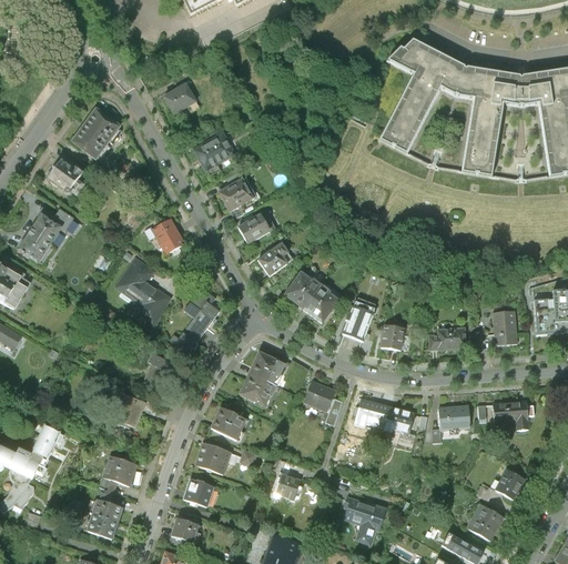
[(183,0),(189,11),(211,0),(234,0),(235,1),(237,0),(183,0)]
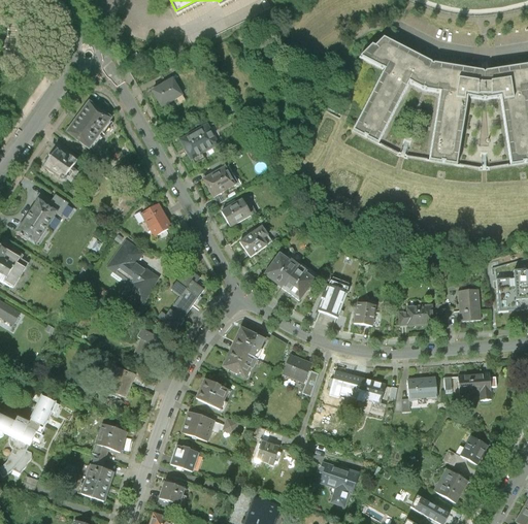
[(384,67),(352,128),(377,140),(378,140),(408,80),(423,88),(439,90),(428,157),(429,158),(441,160),(441,159),(444,159),(444,160),(457,162),(457,161),(468,95),(484,97),(500,95),(509,161),(510,162),(523,160),(523,159),(526,159),(526,160),(527,159),(527,61),(484,68),(433,60),(383,34),(374,42),(371,41),(359,54),(384,67)]
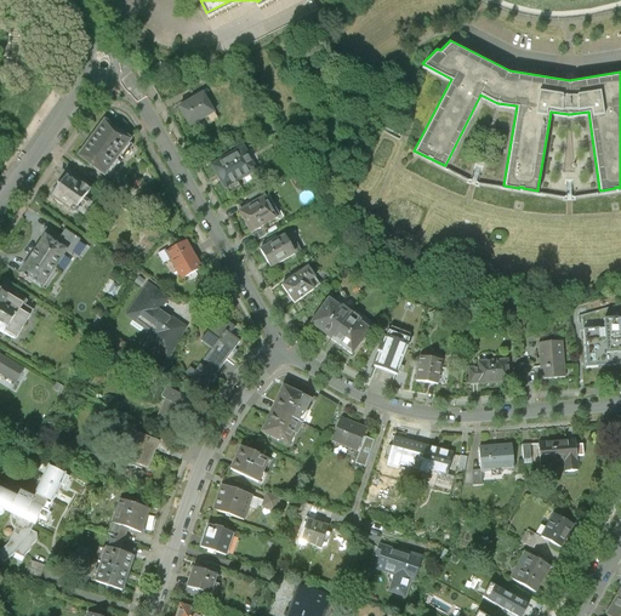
[(201,77),(188,83),(191,87),(193,91),(205,84),(201,77)]
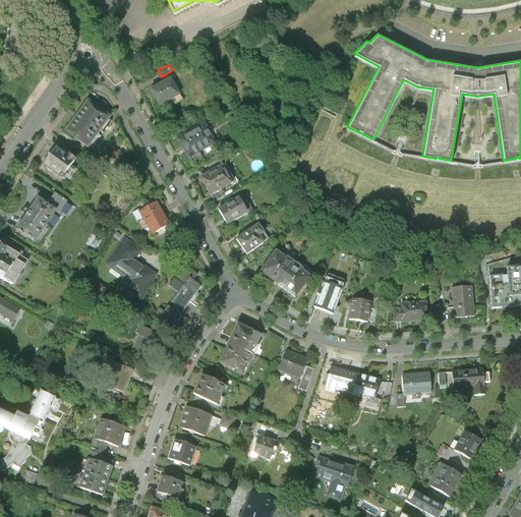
[(182,97),(170,75),(150,87),(159,103),(172,96),(175,101),(182,97)]
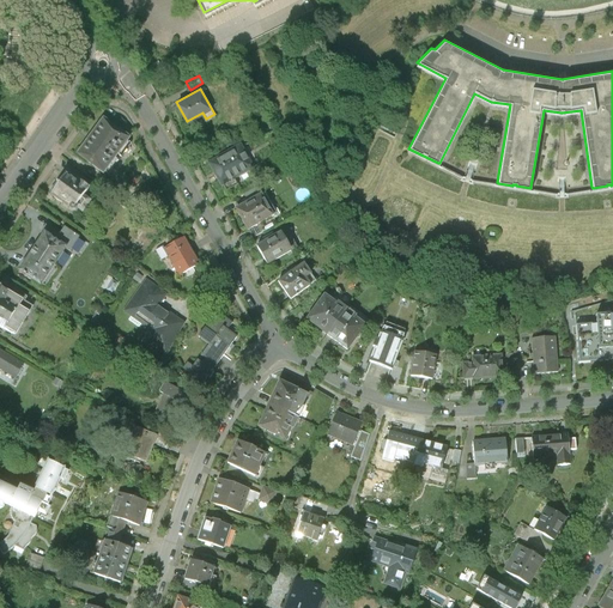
[(129,135),(103,116),(77,151),(103,170),(129,135)]
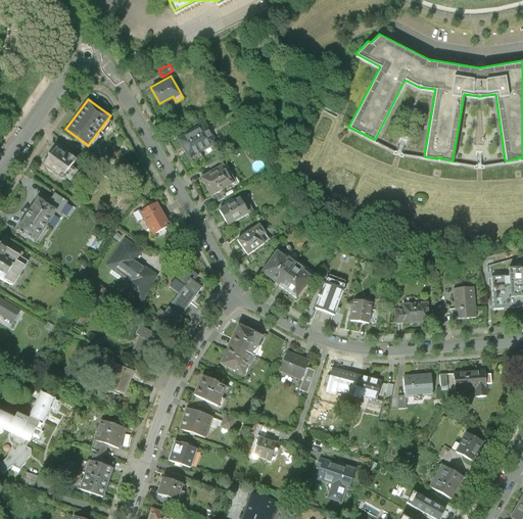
[(205,122),(179,137),(185,147),(189,154),(190,154),(193,159),(202,154),(199,149),(216,140),(205,122)]
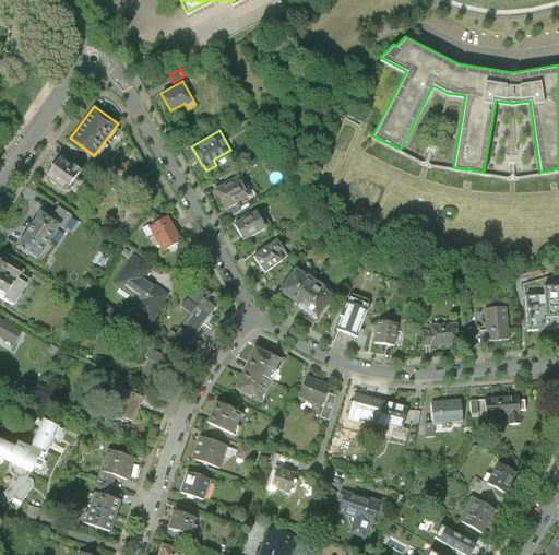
[(76,175),(81,168),(73,163),(71,165),(60,156),(48,173),(68,187),(69,185),(75,190),(82,179),(76,175)]
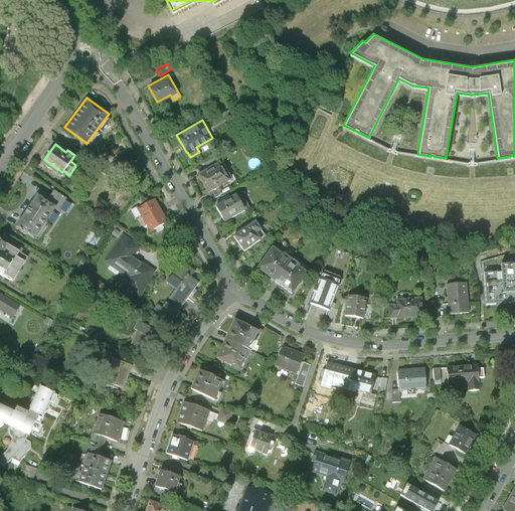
[(200,171),(197,173),(208,190),(219,183),(226,179),(222,171),(228,168),(222,158),(208,166),(207,164),(198,169),(200,171)]
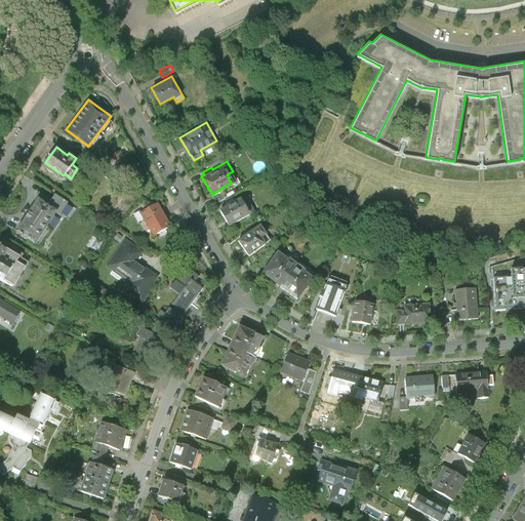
[(228,194),(224,187),(212,194),(214,198),(216,201),(228,194)]
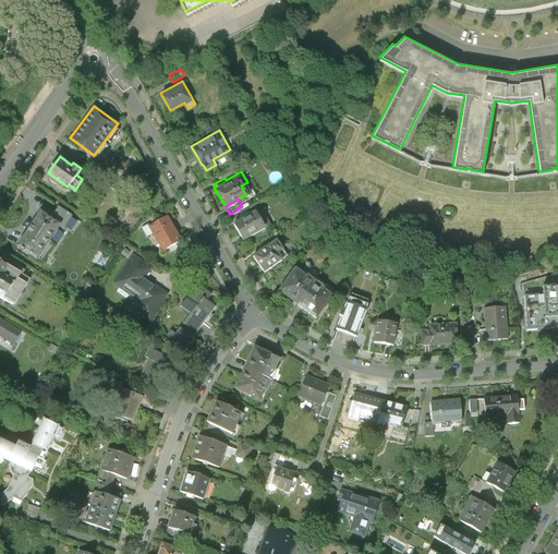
[(60,206),(52,217),(60,223),(59,224),(64,227),(73,214),(60,206)]
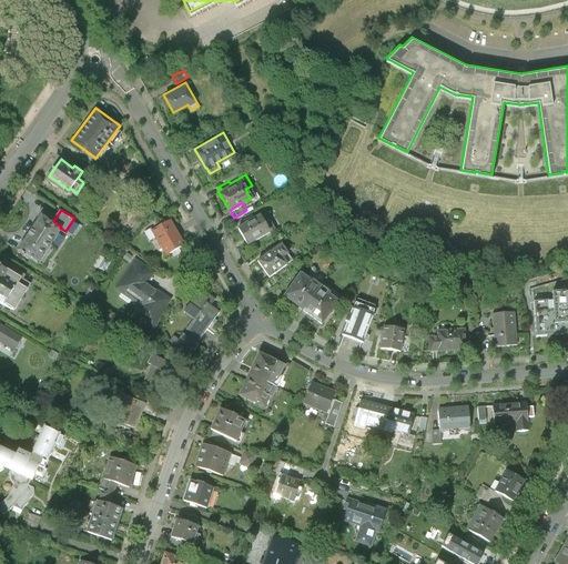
[(245,221),(239,225),(245,237),(247,242),(274,225),(270,218),(267,219),(263,211),(254,217),(252,213),(244,219),(245,221)]
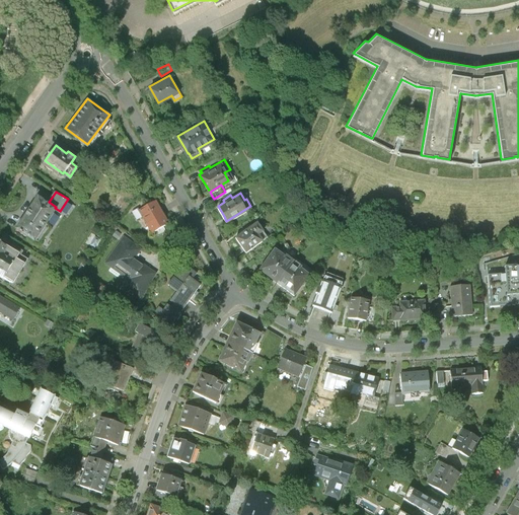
[(49,202),(38,195),(16,227),(34,239),(55,208),(56,207),(49,202)]
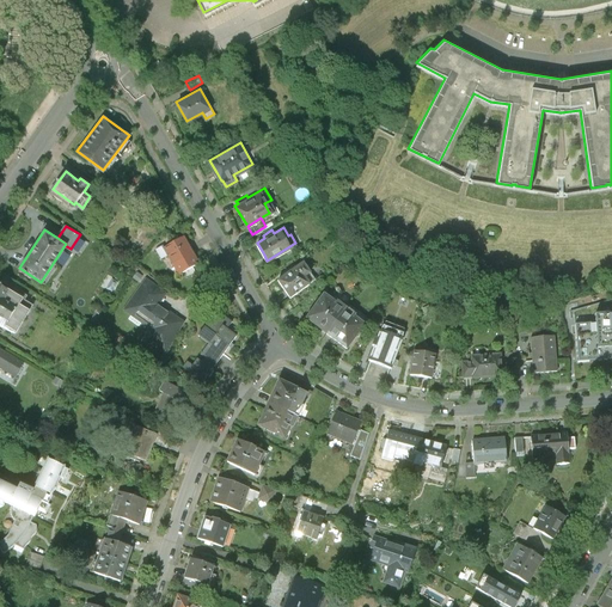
[(199,262),(183,234),(163,245),(178,273),(199,262)]
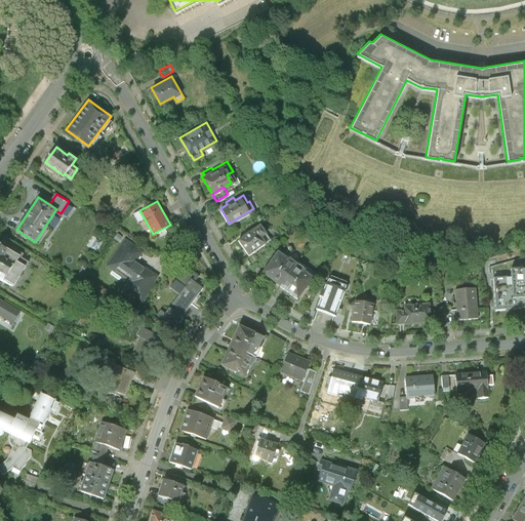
[(259,223),(238,238),(246,249),(248,252),(270,238),(259,223)]
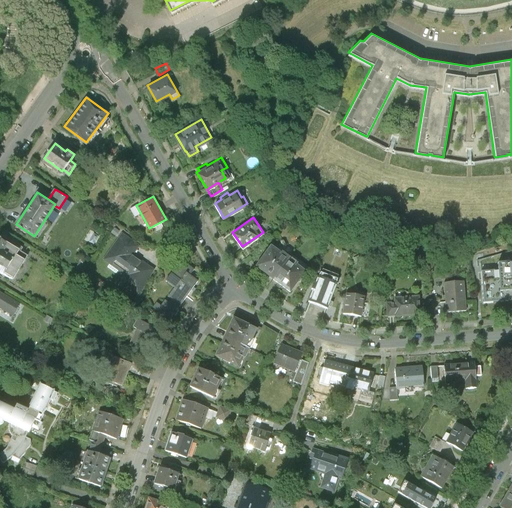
[(131,238),(121,232),(105,258),(131,275),(126,286),(139,292),(153,267),(125,247),(131,238)]
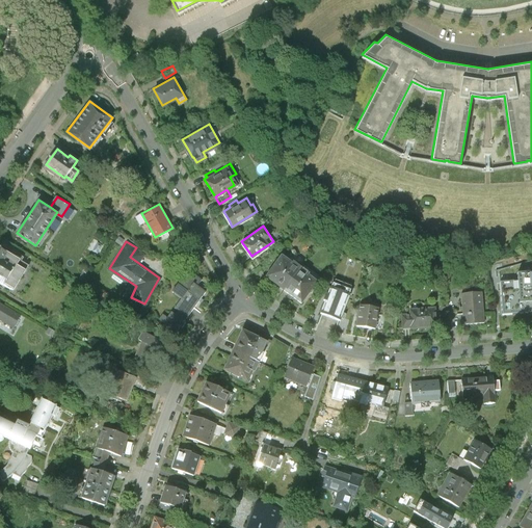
[(18,257),(0,246),(0,280),(12,287),(24,267),(15,262),(18,257)]
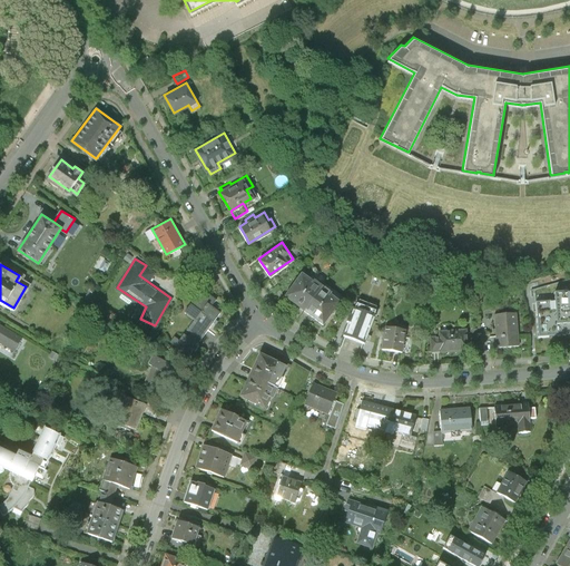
[(302,305),(304,308),(321,284),(313,279),(312,280),(302,272),(285,293),(302,305)]
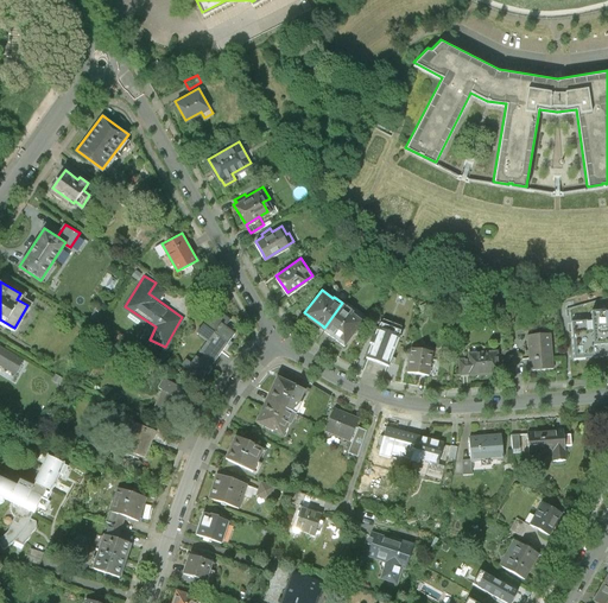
[(352,310),(342,303),(324,328),(328,330),(344,342),(361,319),(350,311),(352,310)]
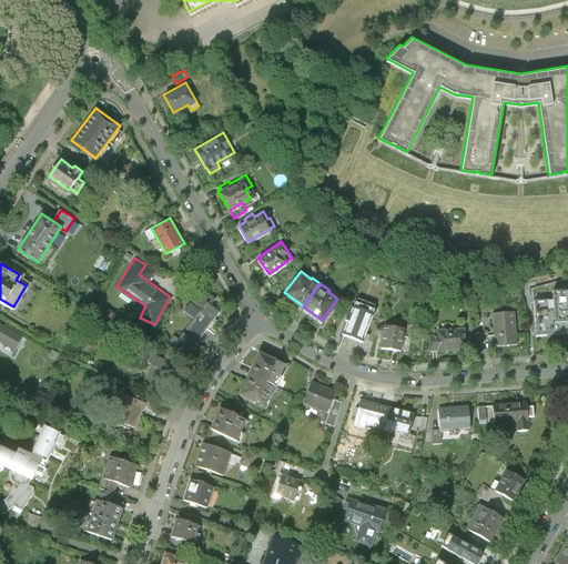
[(567,330),(567,286),(551,289),(551,296),(533,298),(536,333),(567,330)]
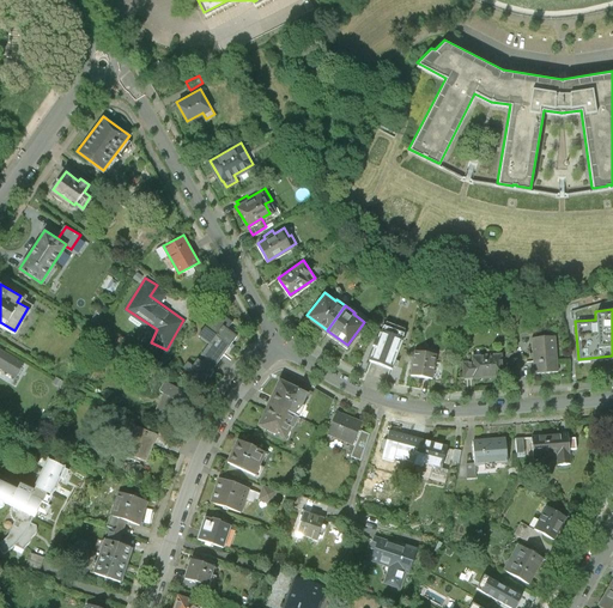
[(199,334),(208,341),(223,352),(236,334),(226,327),(232,320),(222,311),(218,317),(213,314),(199,334)]
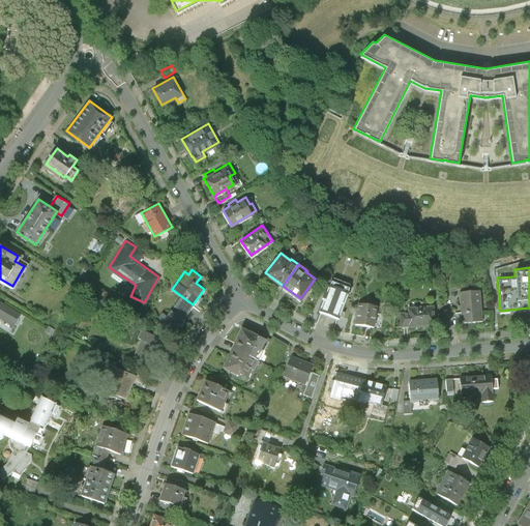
[(329,284),(328,284),(326,290),(324,290),(322,296),(323,297),(319,310),(339,317),(348,291),(350,282),(333,275),(329,284)]
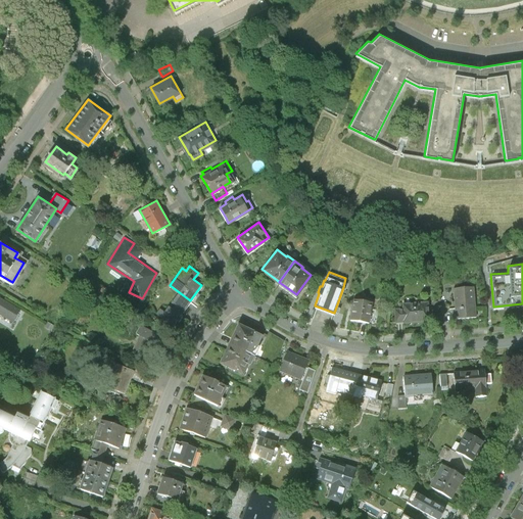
[(473,284),(453,286),(456,316),(476,315),(473,284)]
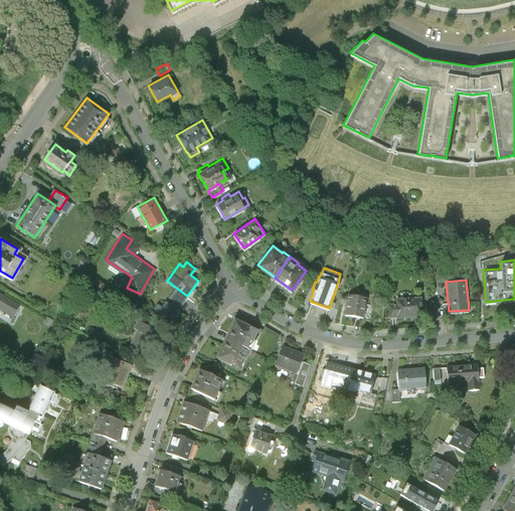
[(178,309),(187,296),(175,287),(166,300),(178,309)]
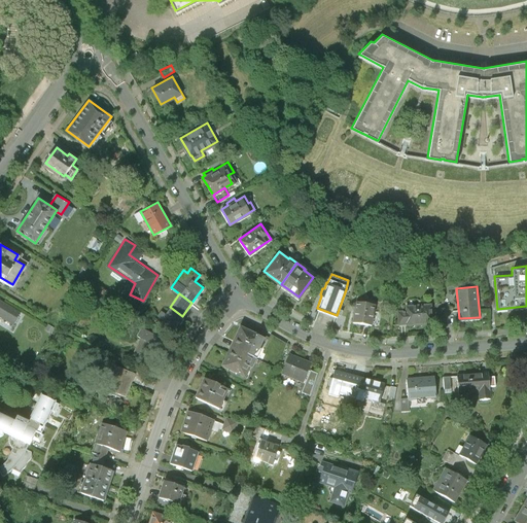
[(0,313),(13,321),(20,311),(0,299),(0,313)]
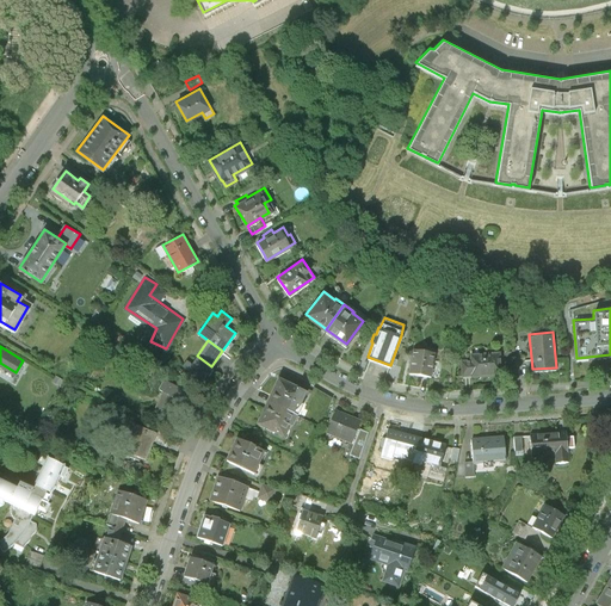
[(434,350),(413,346),(409,370),(431,372),(434,350)]
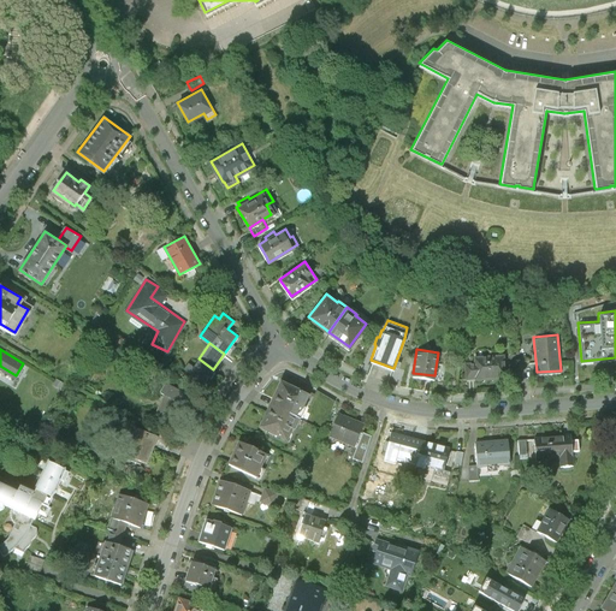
[(474,360),(465,361),(466,377),(475,375),(475,377),(504,374),(503,353),(474,355),(474,360)]
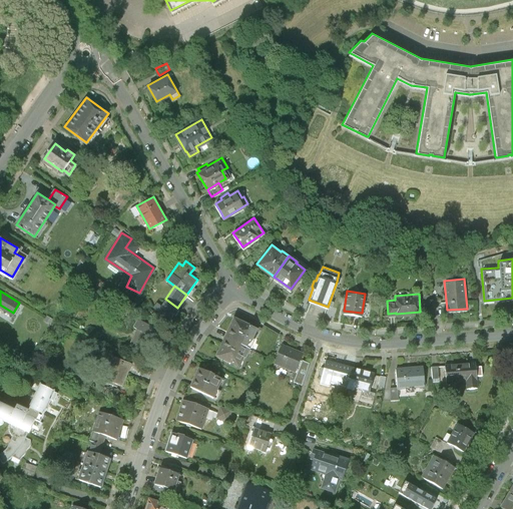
[(178,309),(177,308),(165,299),(160,305),(156,302),(152,307),(168,319),(173,313),(175,314),(178,309)]
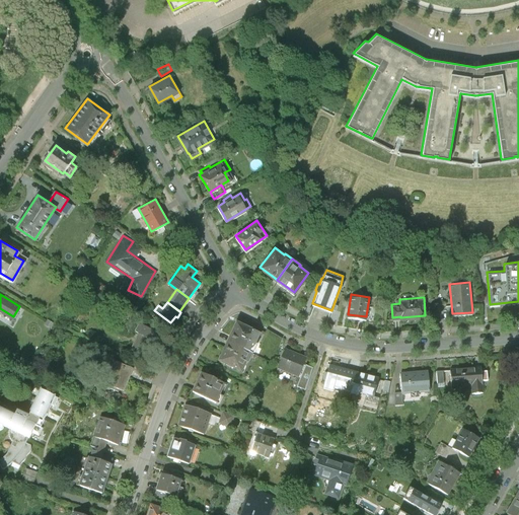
[(236,320),(228,339),(251,350),(255,342),(253,341),(258,330),(236,320)]
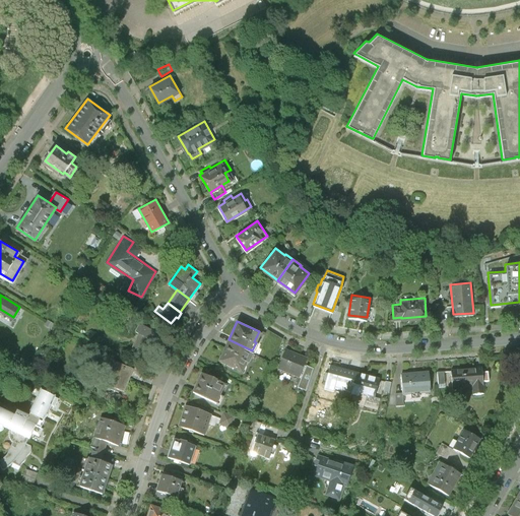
[(163,335),(140,322),(135,330),(138,332),(133,345),(142,350),(145,345),(153,350),(156,345),(158,346),(163,341),(160,339),(163,335)]
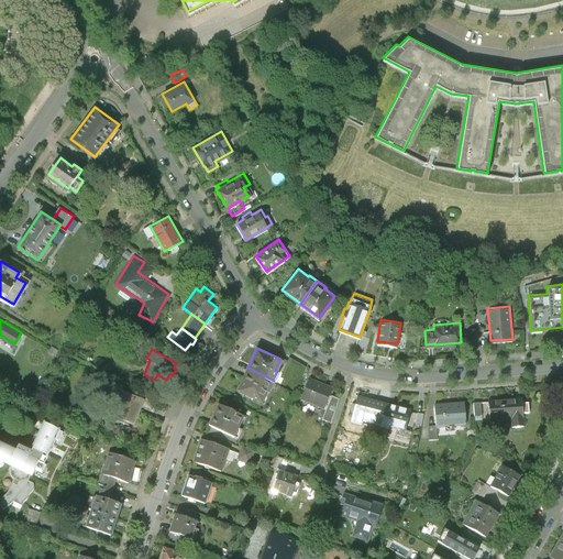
[(268,390),(273,380),(247,368),(238,388),(262,399),(267,388),(268,390)]
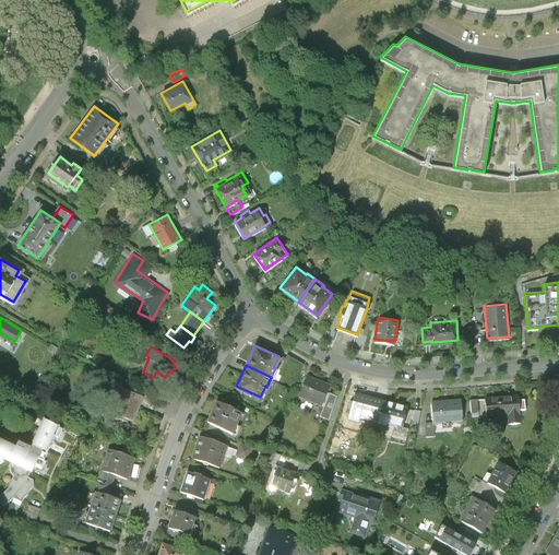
[(307,374),(299,392),(321,402),(322,401),(326,390),(329,382),(307,374)]
